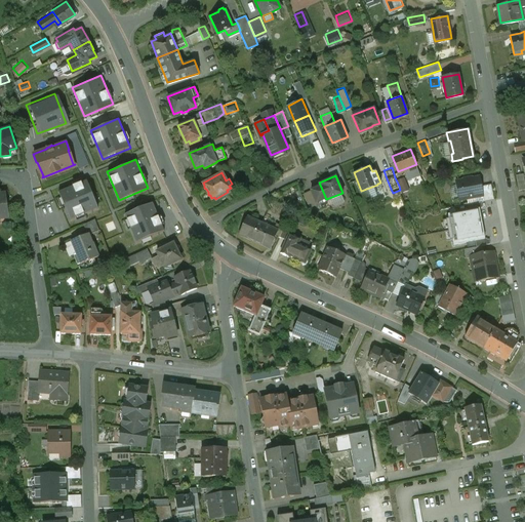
[(401,175),(395,177),(399,186),(404,183),(401,175)]
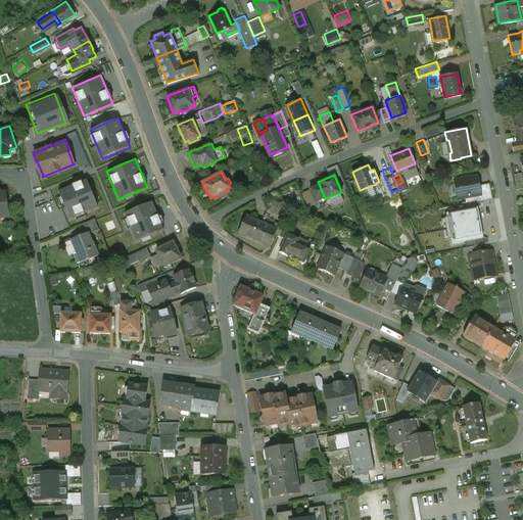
[(462,178),(454,179),(458,197),(480,193),(479,184),(477,175),(470,176),(469,175),(461,176),(462,178)]
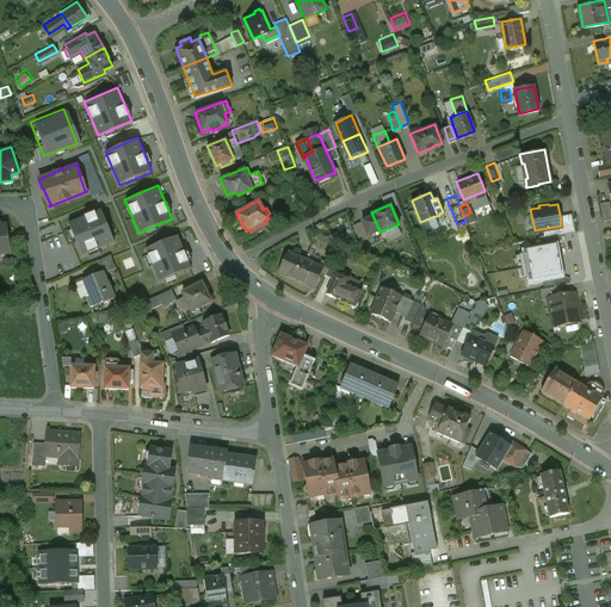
[(113,241),(99,208),(84,215),(67,221),(80,254),(113,241)]
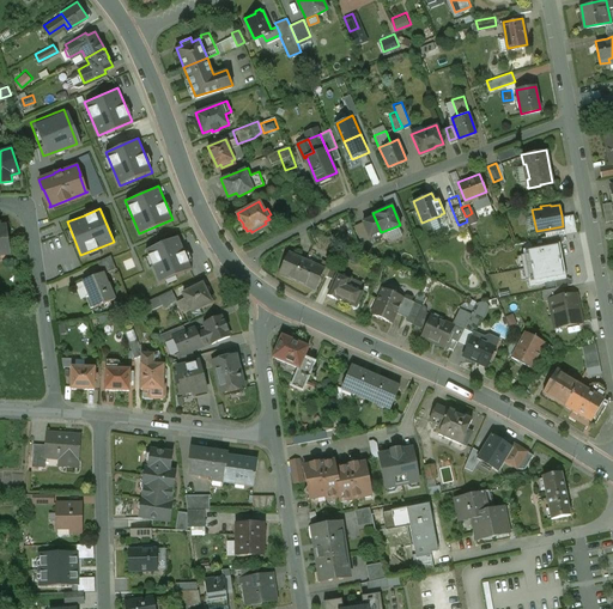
[(456,220),(451,208),(445,211),(450,223),(456,220)]
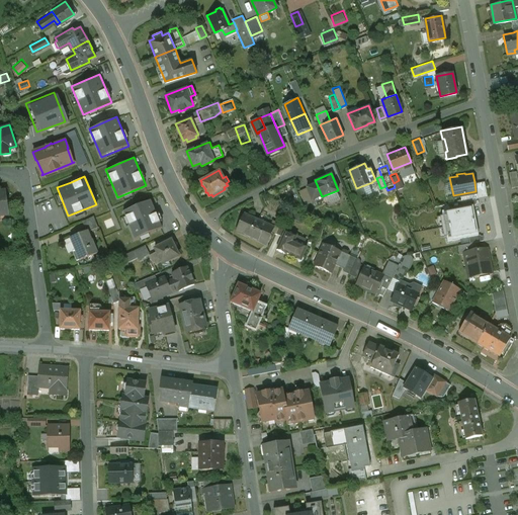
[(484,180),(475,182),(476,191),(477,197),(487,195),(484,180)]
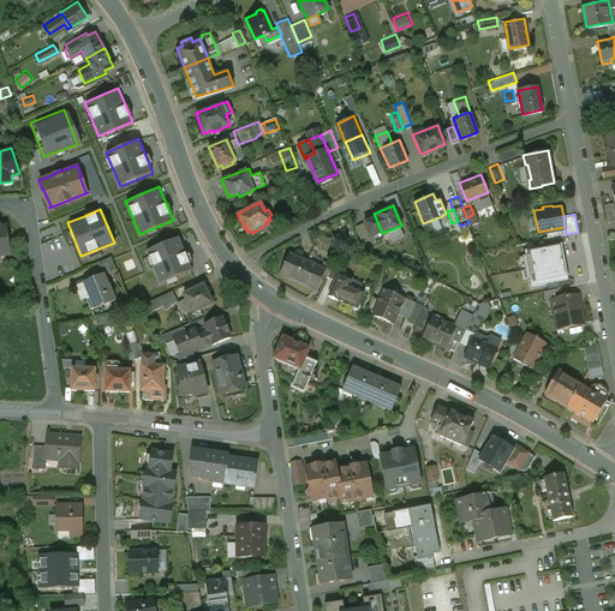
[(382,233),(375,216),(364,221),(371,238),(382,233)]
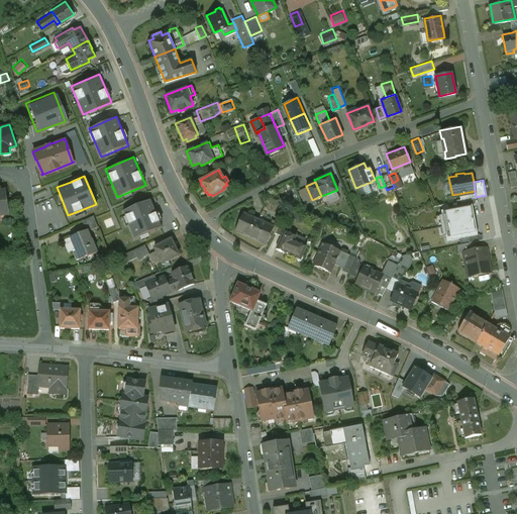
[(163,227),(150,199),(123,210),(134,238),(163,227)]
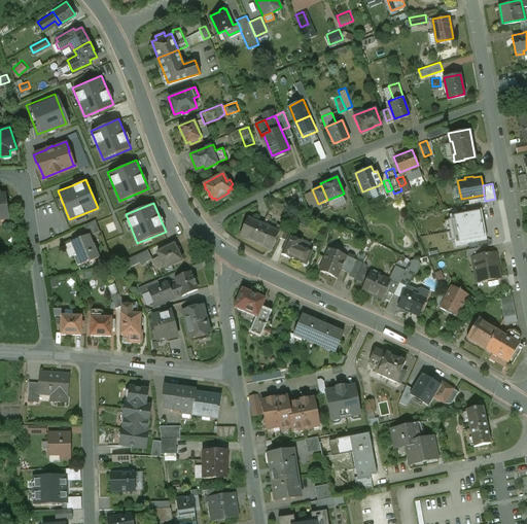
[(441,218),(452,215),(464,213),(465,213),(463,205),(464,205),(464,204),(438,209),(441,218)]
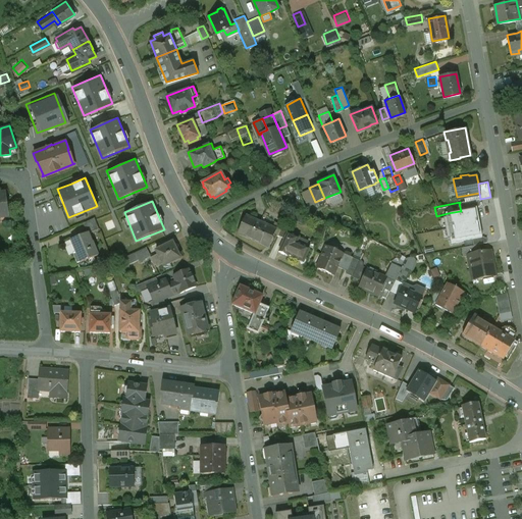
[(461,211),(460,211),(463,228),(482,225),(480,217),(482,217),(480,207),(461,211)]
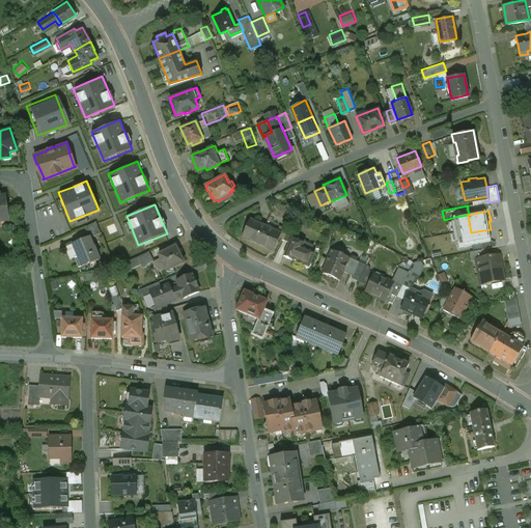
[(310,217),(301,214),(299,219),(308,223),(310,217)]
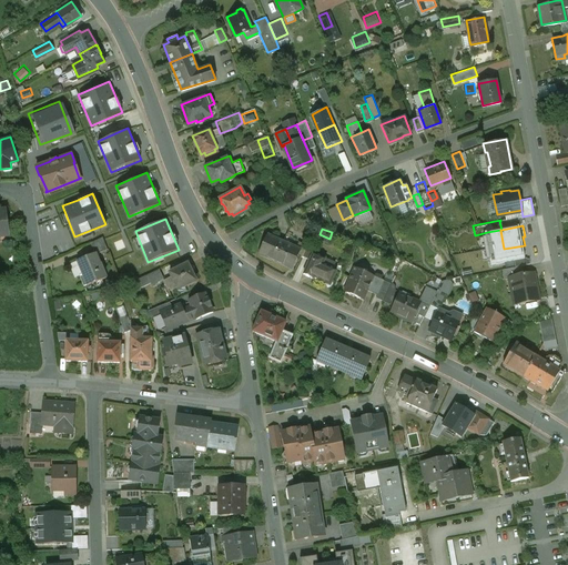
[(504,249),(500,230),(487,232),(490,251),(488,252),(504,249)]
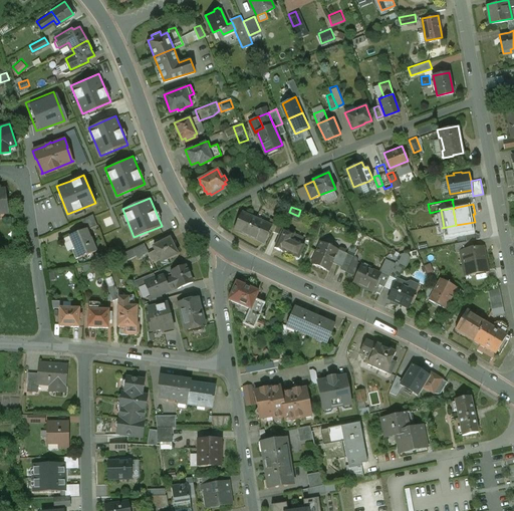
[(81,218),(84,228),(85,228),(96,224),(92,212),(81,218)]
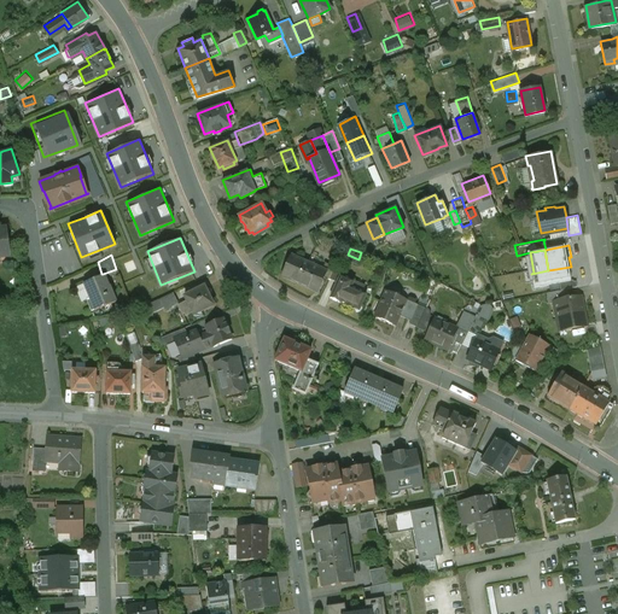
[(301,258),(291,255),(283,274),(292,278),(301,258)]
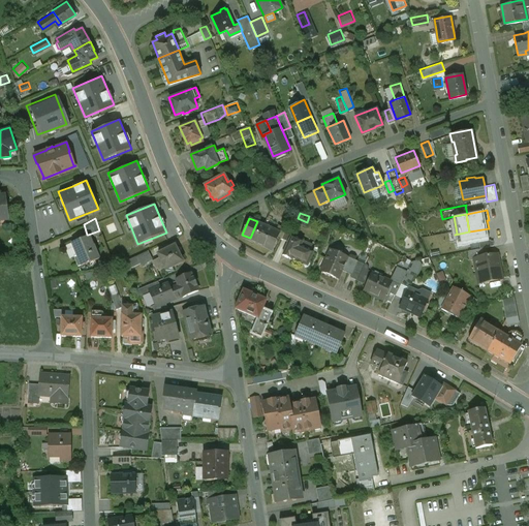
[(275,229),(257,221),(250,238),(271,247),(276,235),(281,238),(281,237),(285,227),(286,226),(278,223),(275,229)]
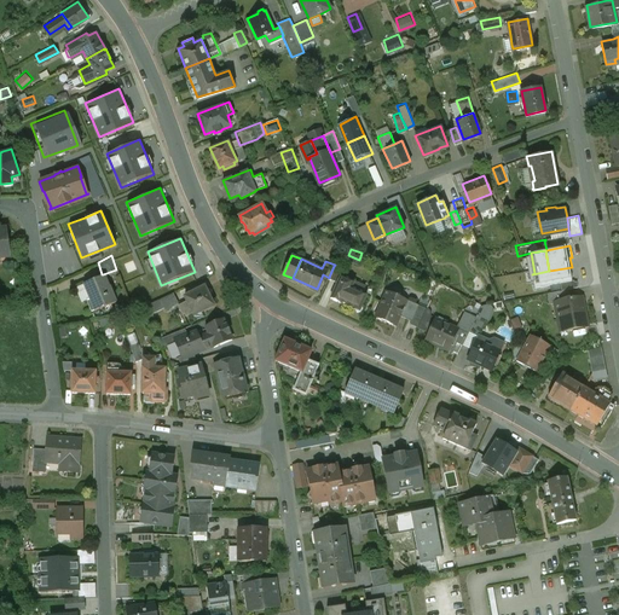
[(340,273),(342,270),(334,266),(329,277),(336,282),(340,273)]
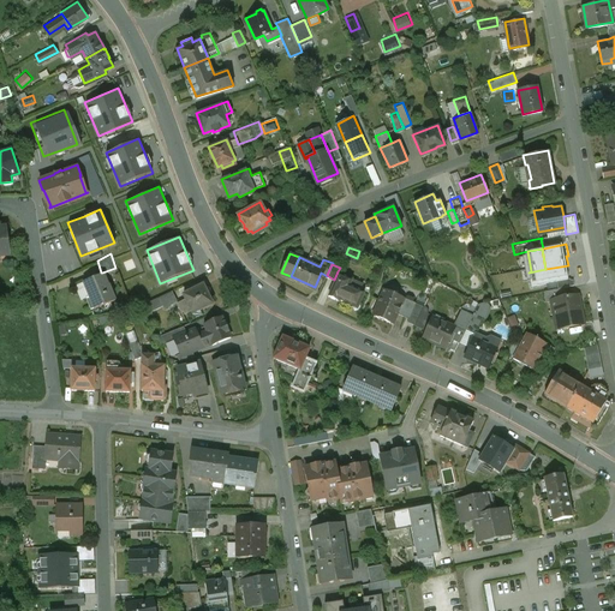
[(338,271),(334,280),(328,295),(336,299),(336,298),(353,305),(353,307),(357,309),(359,305),(359,301),(364,291),(360,288),(363,282),(338,271)]
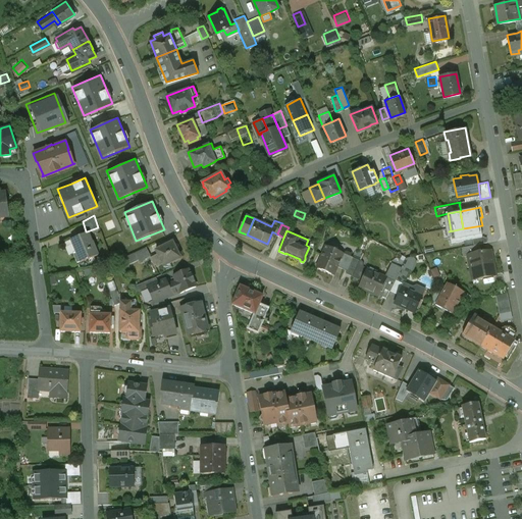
[(75,251),(72,252),(76,261),(88,257),(97,253),(92,241),(91,241),(87,231),(86,231),(70,239),(75,251)]
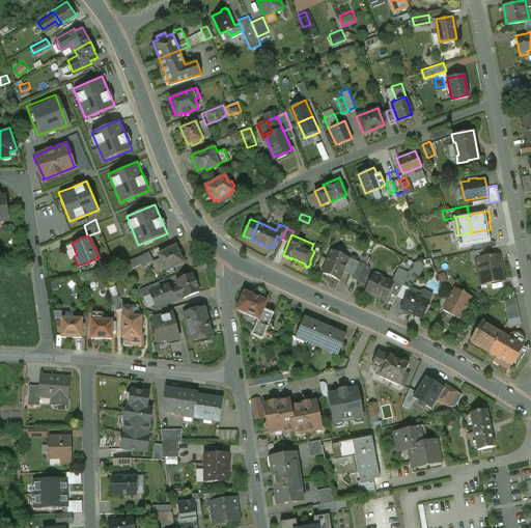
[(175,245),(158,253),(161,257),(154,260),(158,270),(165,267),(166,269),(167,269),(169,272),(174,270),(173,266),(184,260),(175,245)]
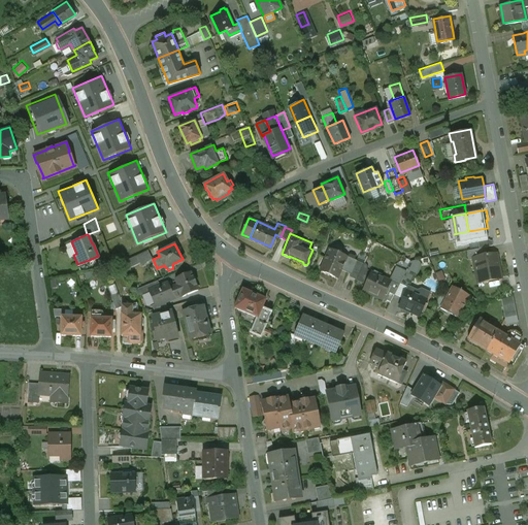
[(468,258),(473,257),(476,256),(475,256),(487,254),(485,245),(467,249),(468,258)]
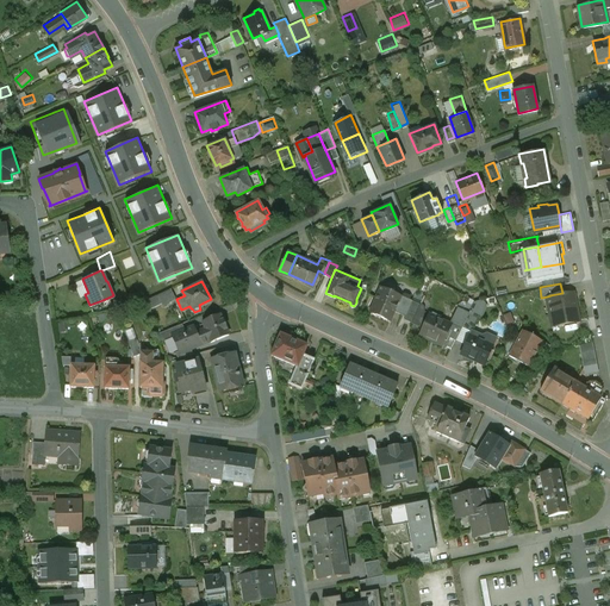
[(411,299),(380,285),(369,310),(390,319),(393,310),(404,314),(411,299)]
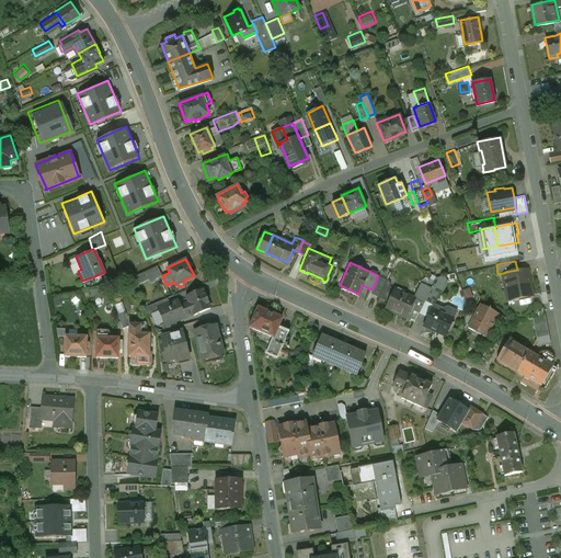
[(157,263),(134,274),(138,282),(148,276),(149,275),(160,270),(157,263)]
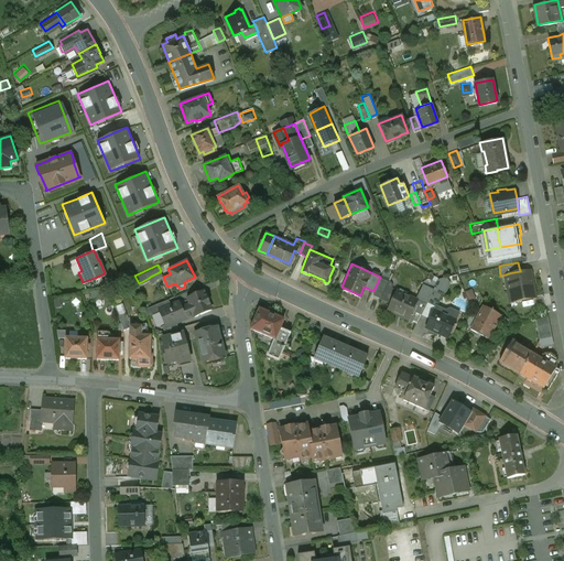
[(509,273),(506,274),(510,300),(534,295),(530,269),(520,271),(508,273),(509,273)]
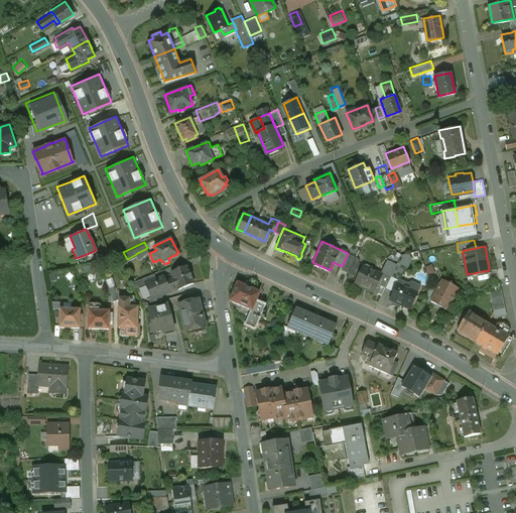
[(355,256),(348,253),(342,266),(341,269),(348,271),(349,270),(353,259),(355,256)]
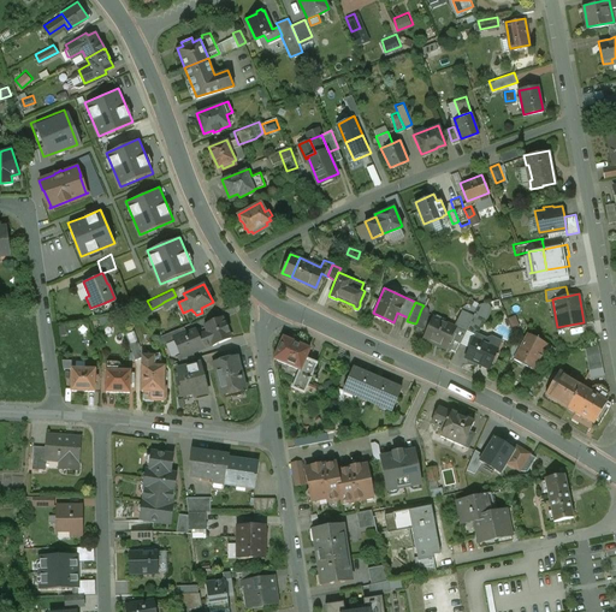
[(428,313),(421,309),(416,322),(426,327),(431,315),(428,314),(428,313)]
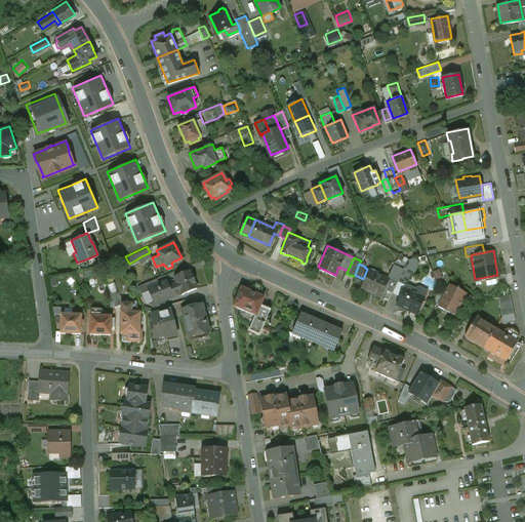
[(394,264),(387,278),(388,278),(381,292),(385,294),(387,289),(392,291),(397,280),(403,268),(394,264)]
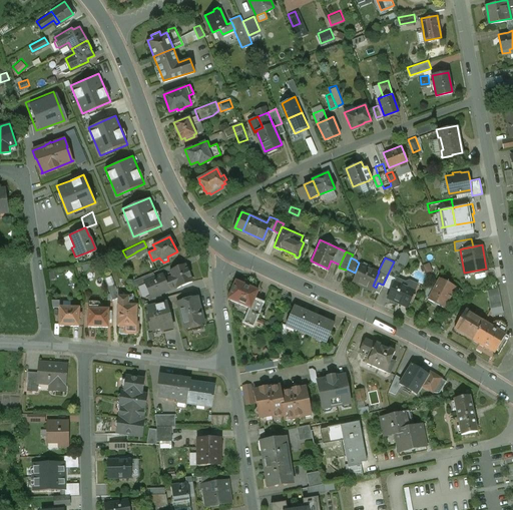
[(395,261),(394,262),(388,274),(396,278),(403,264),(395,261)]
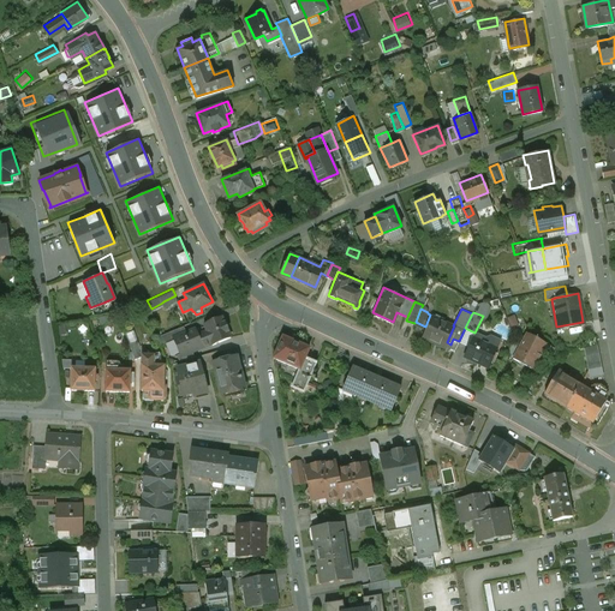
[(453,325),(430,315),(425,327),(422,336),(433,341),(433,340),(445,345),(445,346),(446,347),(447,342),(454,325),(453,325)]
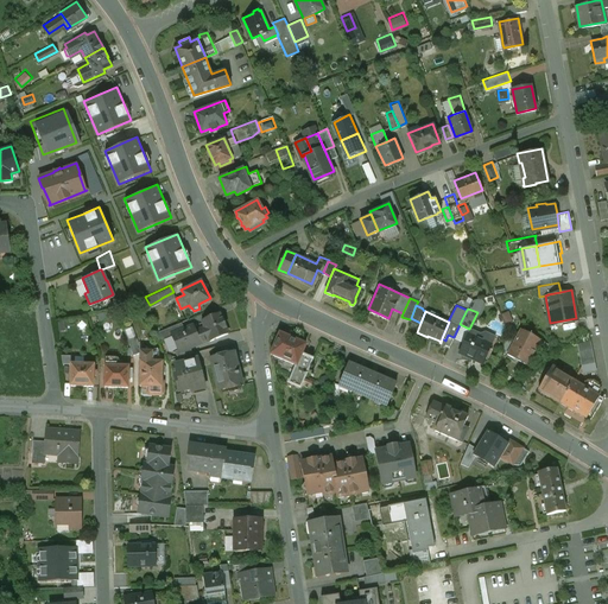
[(220,312),(201,319),(203,325),(209,337),(209,338),(228,331),(220,312)]
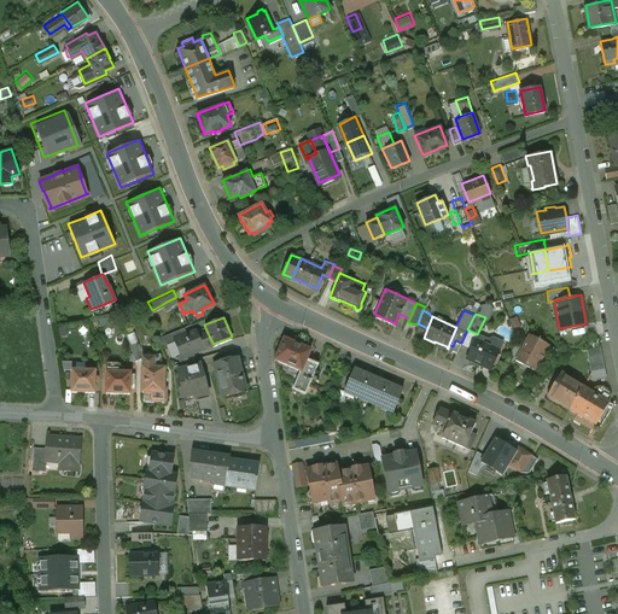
[(185,326),(163,334),(165,343),(174,339),(174,338),(187,332),(185,326)]
